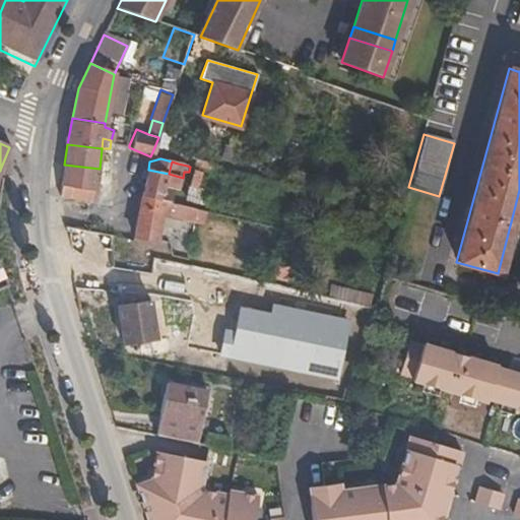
[(100,169),(64,165),(60,193),(61,198),(93,202),(94,190),(98,191),(100,169)]
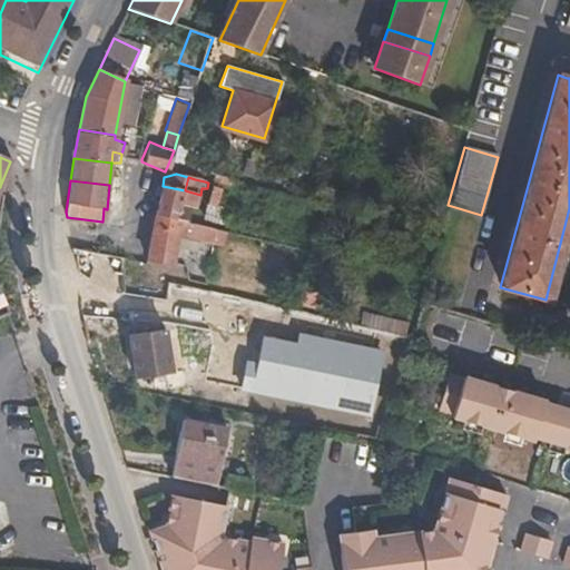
[(220,187),(214,185),(206,218),(214,220),(220,187)]
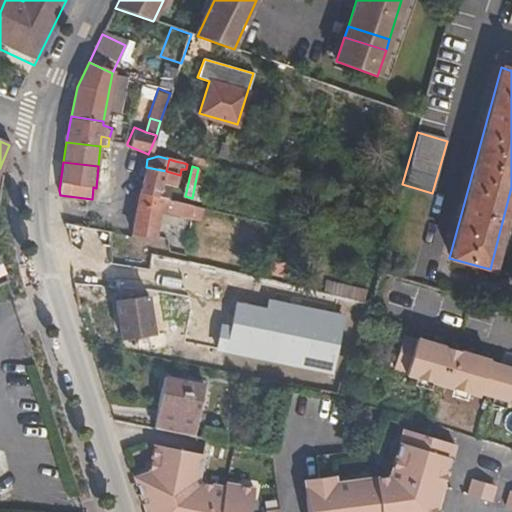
[(140,192),(160,197),(166,171),(146,167),(140,192)]
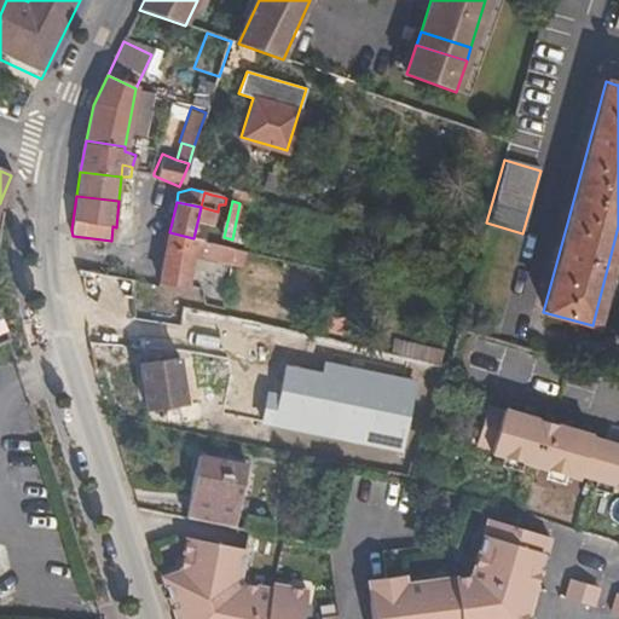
[(194,238),(196,238),(208,242),(212,225),(215,224),(218,212),(201,207),(194,238)]
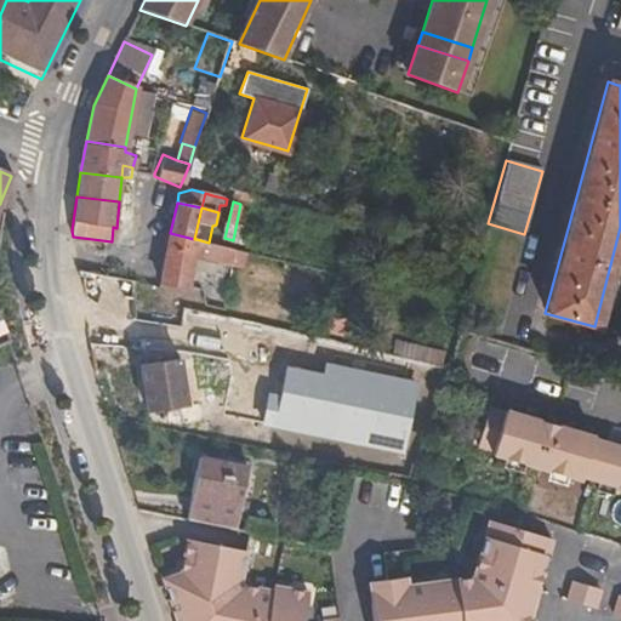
[(194,239),(170,233),(160,280),(187,285),(193,256),(197,239),(194,239)]
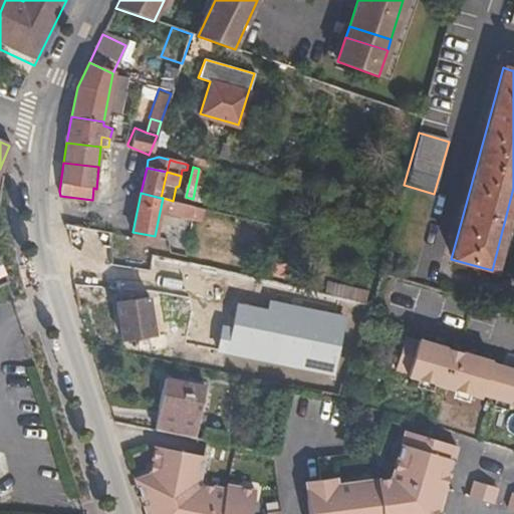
[(195,206),(184,203),(173,201),(163,198),(160,212),(192,220),(195,206)]
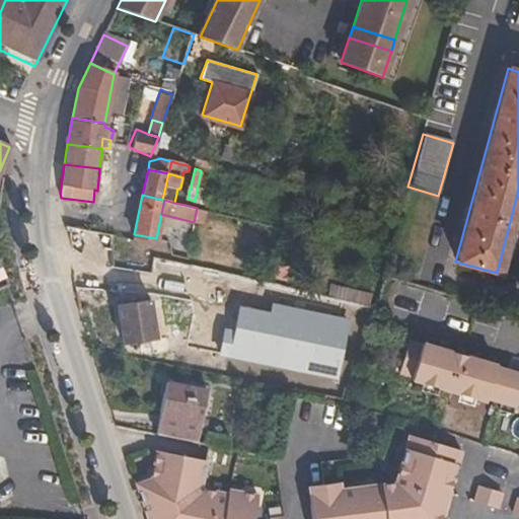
[(154,244),(156,238),(134,234),(133,240),(154,244)]
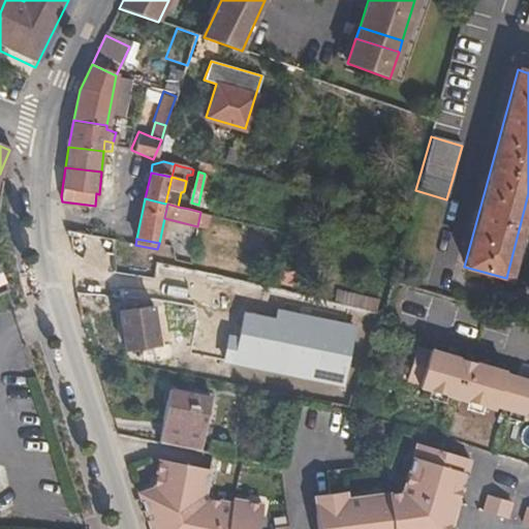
[(167,265),(155,261),(153,269),(166,271),(167,265)]
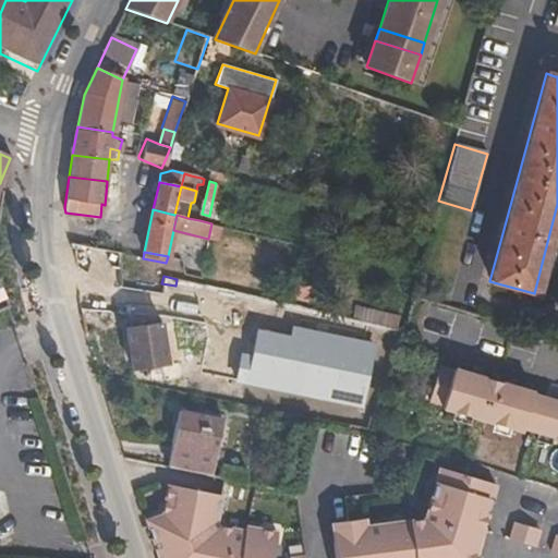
[(290,281),(286,296),(305,302),(310,287),(290,281)]
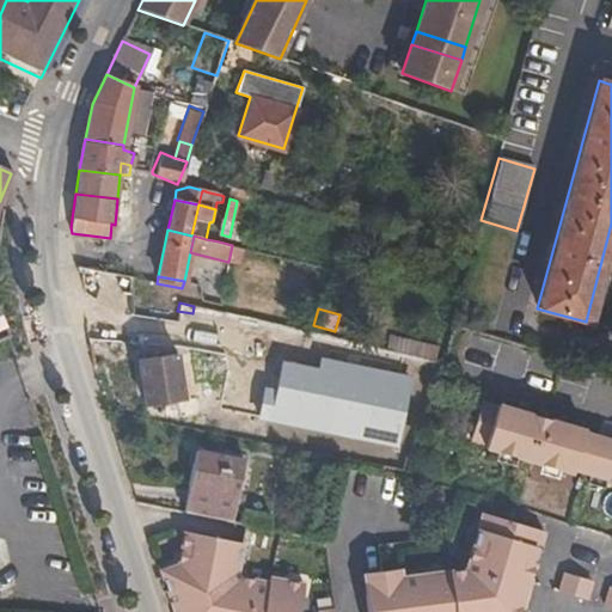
[(187,395),(184,352),(173,353),(177,396),(187,395)]
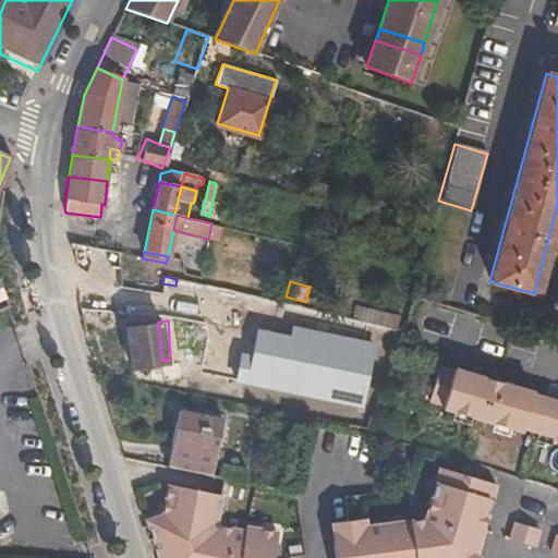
[(161,361),(158,322),(123,324),(126,367),(141,372),(141,377),(157,381),(210,376),(208,352),(172,355),(172,360),(170,360),(161,361)]
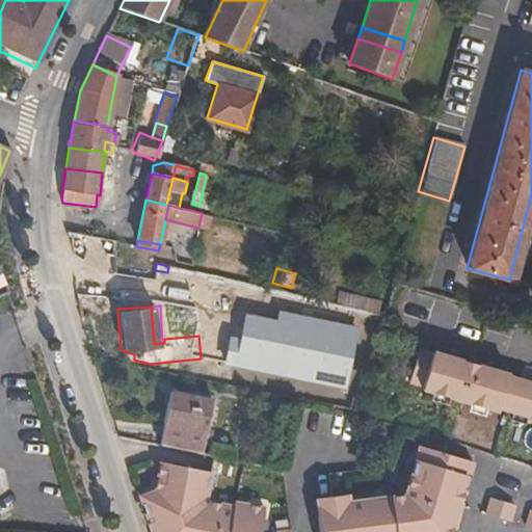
[(531,383),(507,377),(507,375),(476,366),(473,379),(458,375),(463,362),(431,352),(430,354),(418,351),(407,383),(421,387),(420,391),(496,413),(498,409),(531,419),(531,383)]
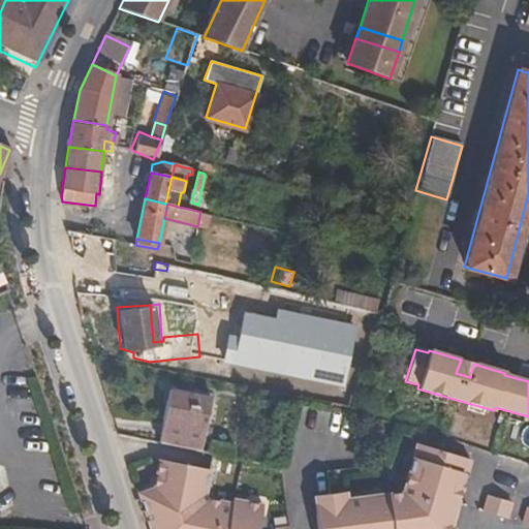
[(470,377),(473,364),(461,360),(456,373),(470,377)]
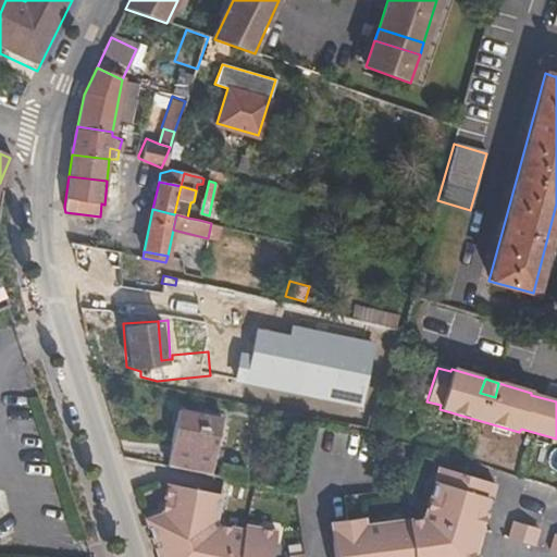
[(180,411),(168,467),(212,475),(223,420),(180,411)]
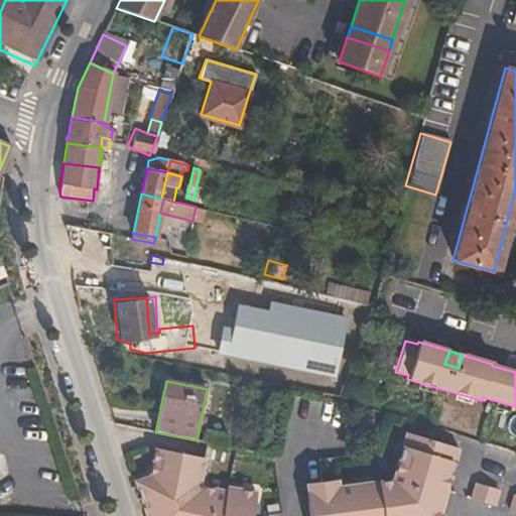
[(345,387),(333,385),(330,397),(340,400),(345,387)]
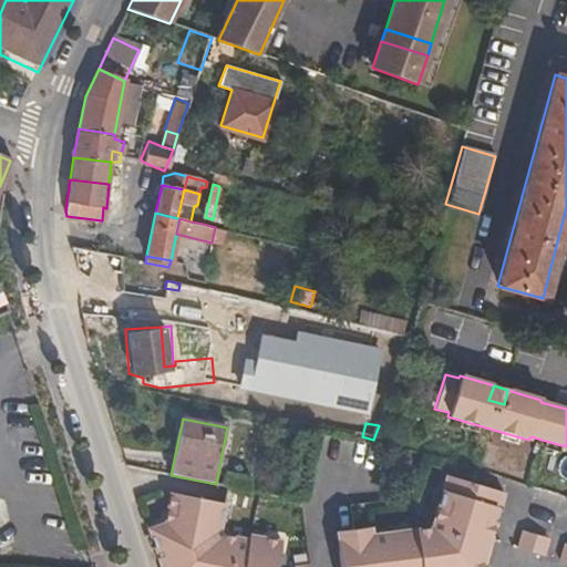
[(412,527),(416,566),(476,566),(482,552),(468,547),(473,535),(486,539),(491,540),(503,495),(447,478),(434,524),(412,527)]
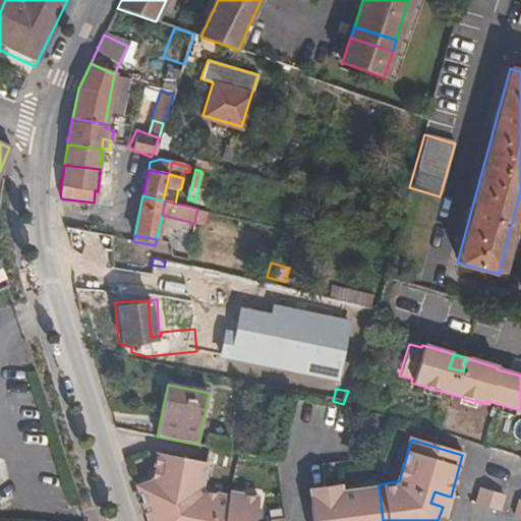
[(152,452),(143,480),(135,486),(147,520),(211,520),(217,502),(193,496),(188,486),(194,462),(152,452)]
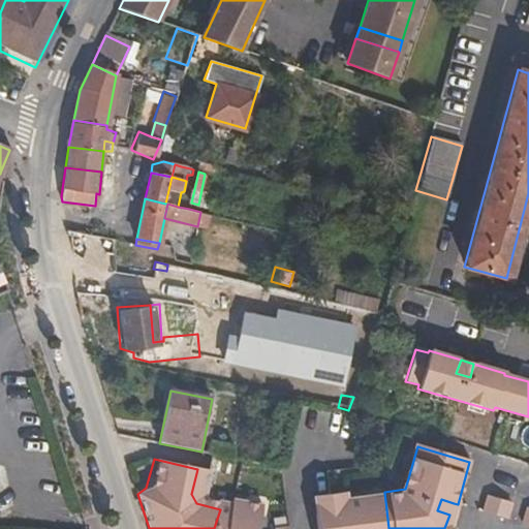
[(389,528),(384,492),(339,500),(338,495),(311,498),(314,528),(389,528)]
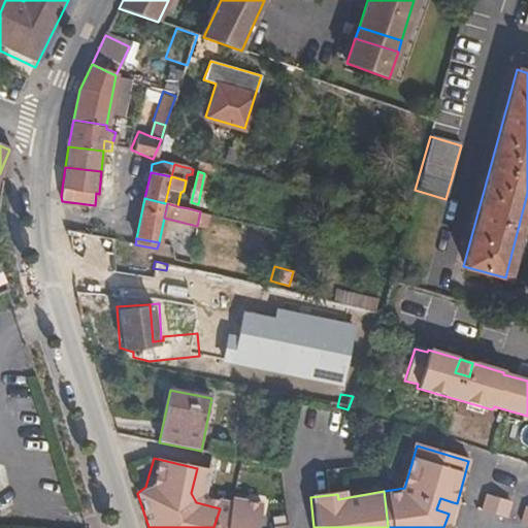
[(508,518),(513,502),(488,495),(484,510),(508,518)]
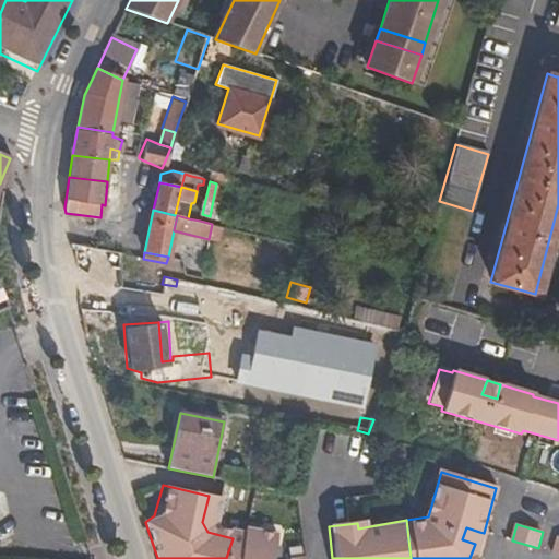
[(462,539),(475,544),(479,532),(466,527),(462,539)]
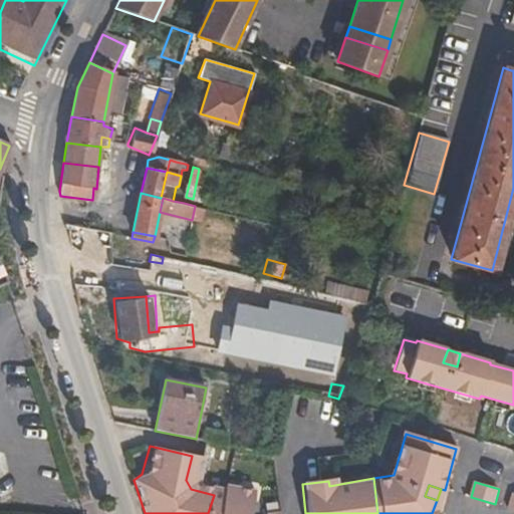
[(252,513),(256,501),(216,488),(214,495),(208,513),(252,513)]
